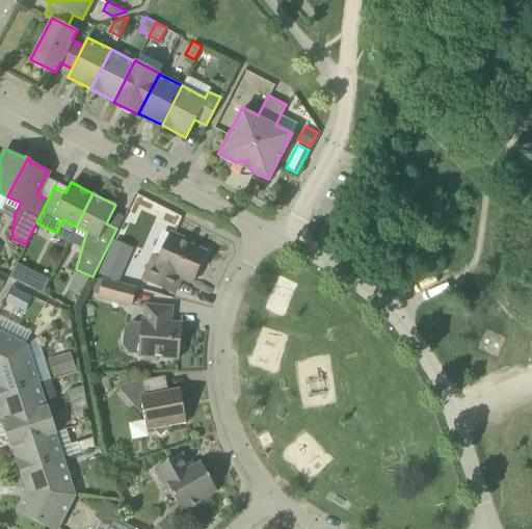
[(192,281),(196,270),(206,250),(189,243),(190,240),(170,232),(159,258),(153,255),(142,278),(174,291),(181,276),(192,281)]
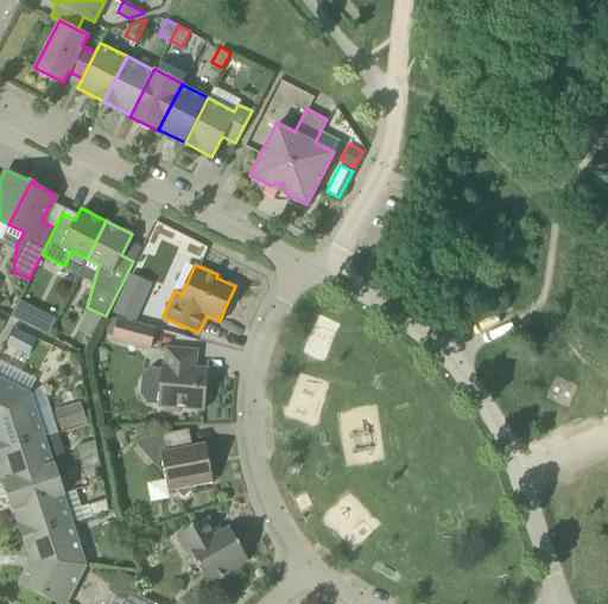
[(135,320),(153,283),(131,273),(114,310),(135,320)]
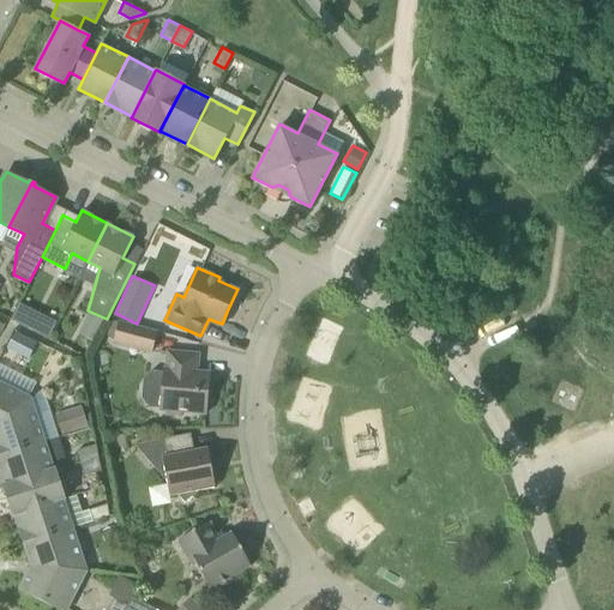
[(156,331),(119,321),(114,340),(151,350),(156,331)]
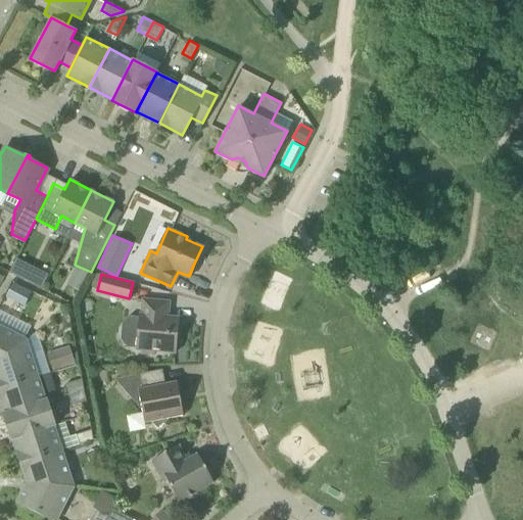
[(154,349),(175,350),(178,324),(174,324),(175,319),(178,319),(178,317),(167,316),(168,301),(143,299),(141,314),(139,314),(138,329),(122,328),(121,338),(127,344),(137,345),(136,347),(141,347),(141,351),(154,352),(154,349)]
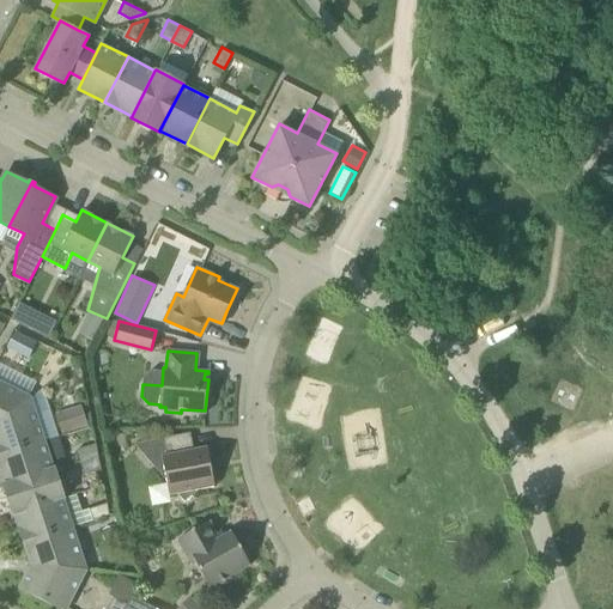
[(0,421),(30,396),(0,381),(0,421)]
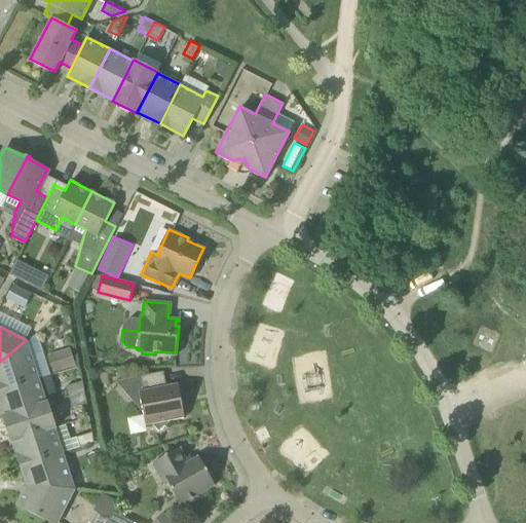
[(0,391),(38,379),(26,340),(0,362),(0,391)]
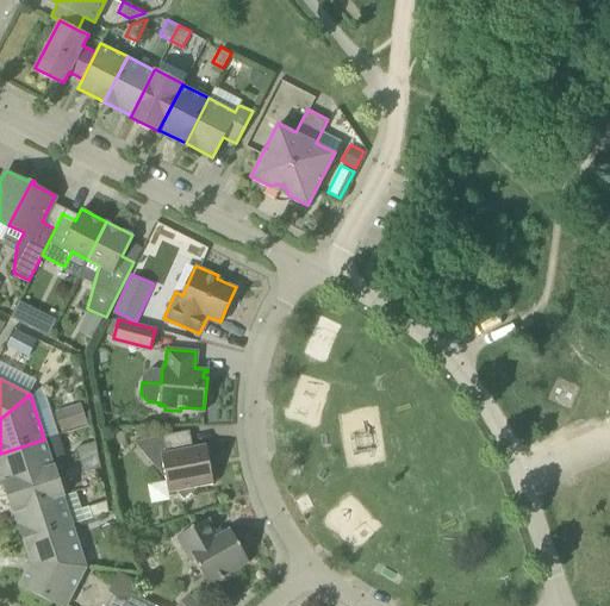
[(55,406),(61,429),(87,423),(81,400),(55,406)]
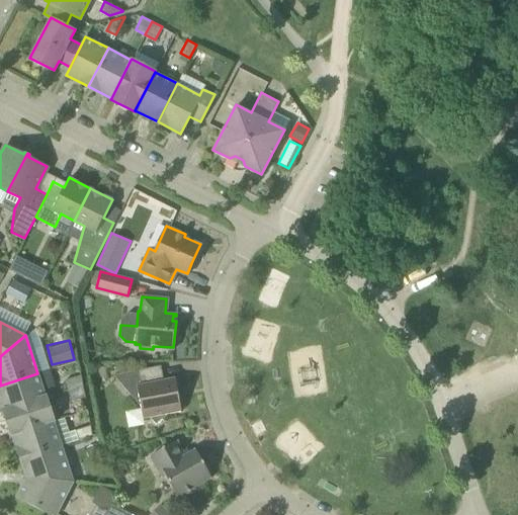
[(181,410),(175,376),(142,382),(139,368),(113,373),(113,374),(141,406),(143,418),(150,416),(156,423),(167,413),(181,410)]
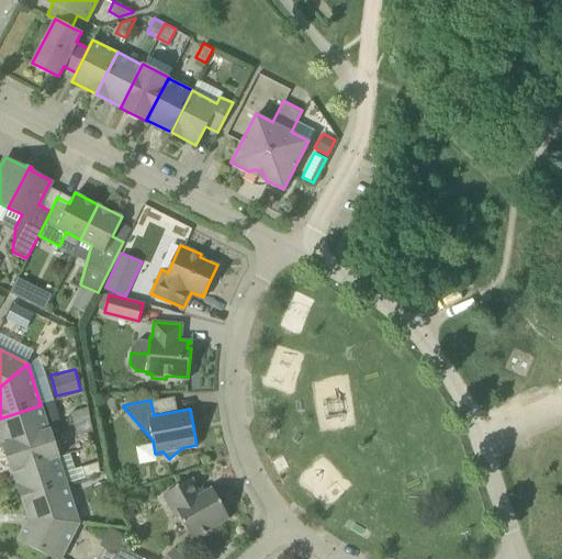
[(0,418),(0,428),(4,444),(48,429),(41,405),(0,418)]
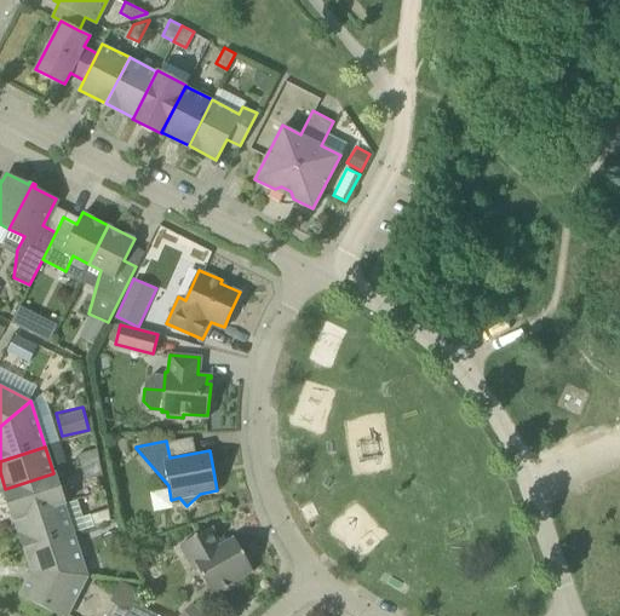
[(78,454),(81,466),(99,460),(97,447),(78,454)]
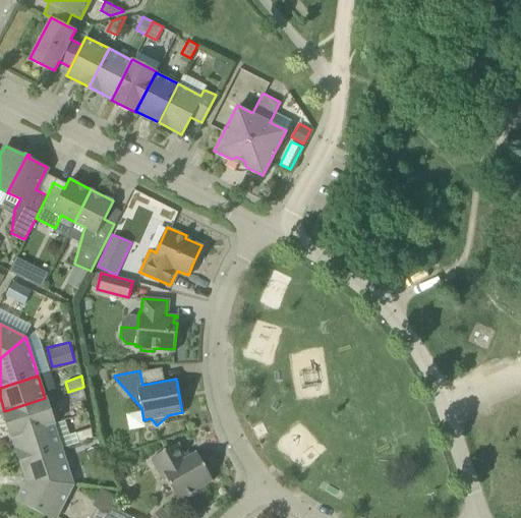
[(85,398),(83,387),(68,392),(71,403),(85,398)]
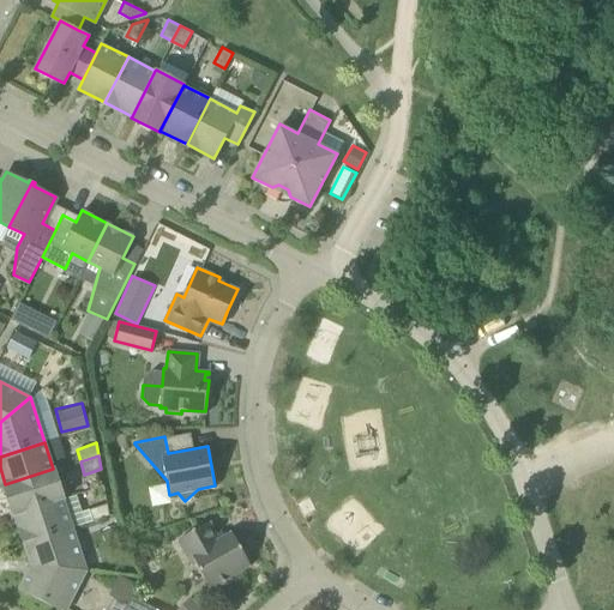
[(13,514),(14,514),(64,499),(65,497),(55,467),(53,469),(5,484),(4,484),(13,514)]
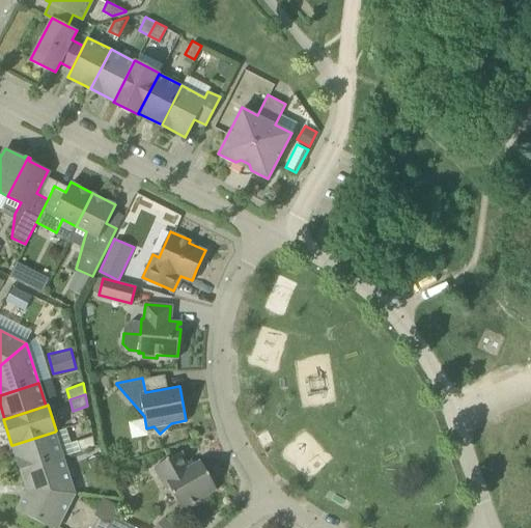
[(12,445),(20,467),(62,453),(55,432),(12,445)]
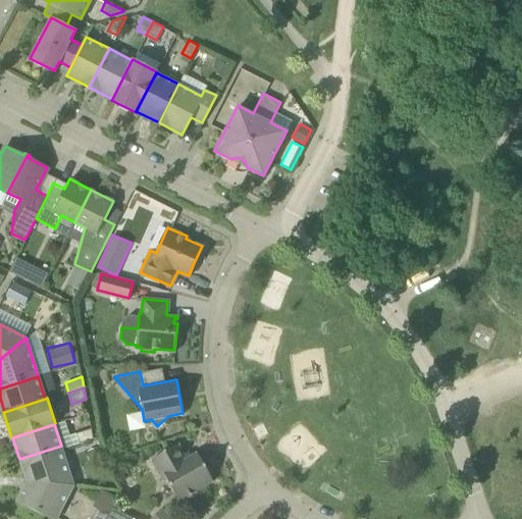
[(79,443),(93,437),(91,427),(75,432),(79,443)]
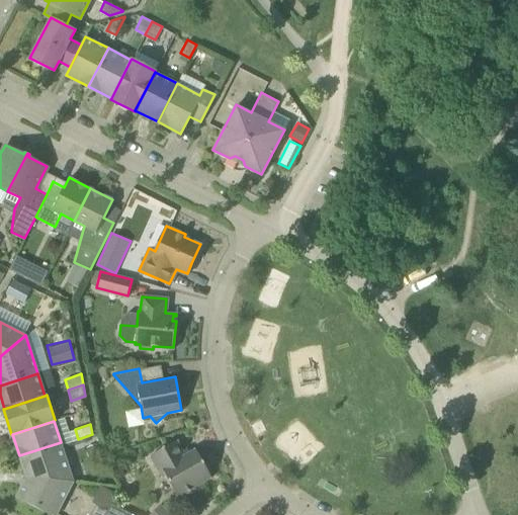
[(185,454),(177,439),(150,454),(162,477),(165,475),(177,496),(182,493),(183,496),(196,489),(194,486),(210,477),(200,457),(197,459),(191,450),(185,454)]
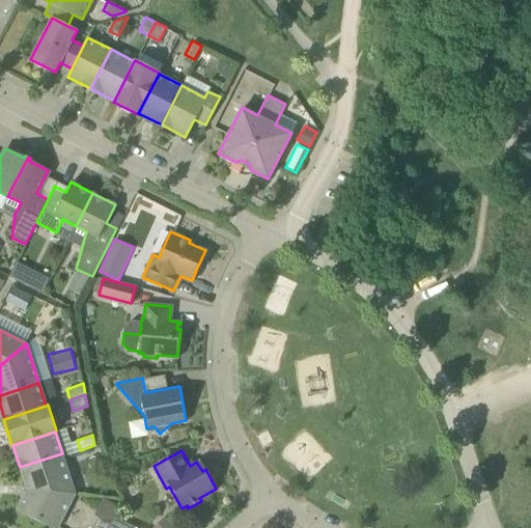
[(20,467),(27,490),(75,493),(62,453),(20,467)]
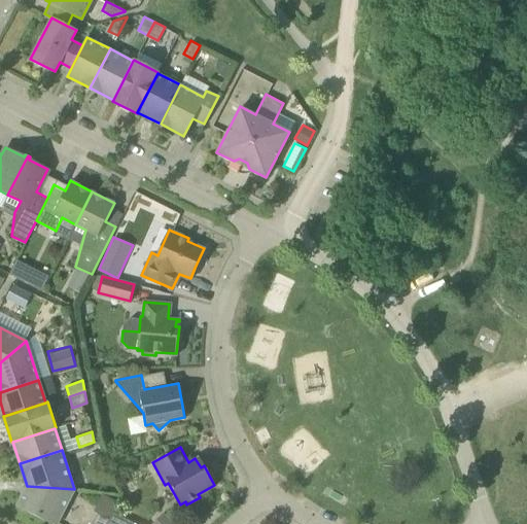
[(55,523),(56,523),(74,489),(27,486),(18,504),(55,523)]
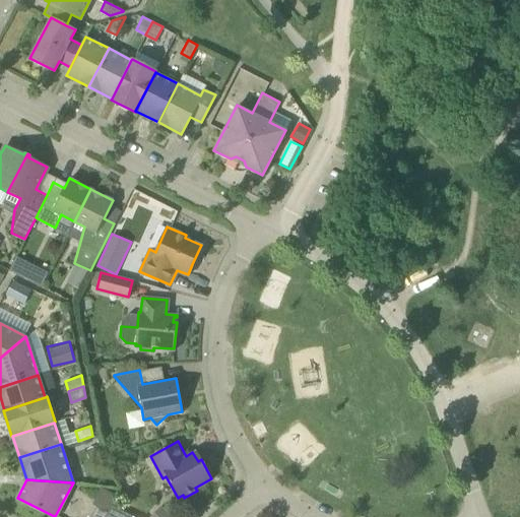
[(104,516),(136,516),(111,504),(107,512),(104,516)]
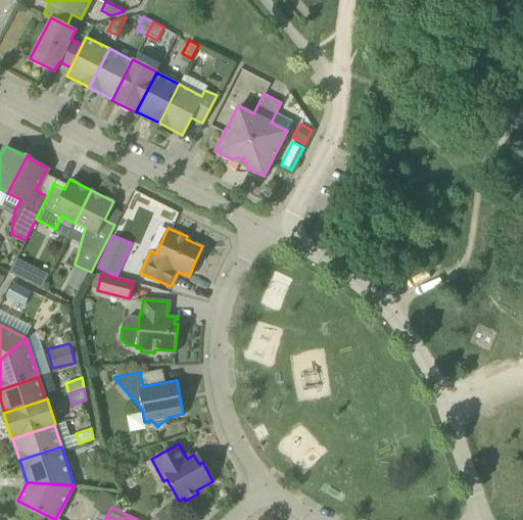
[(104,519),(107,515),(96,509),(90,519),(104,519)]
